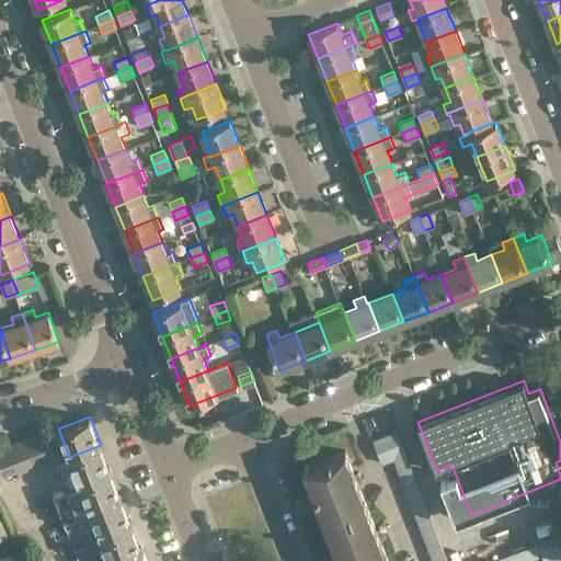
[(386,435),(395,458),(405,454),(397,430),(386,435)]
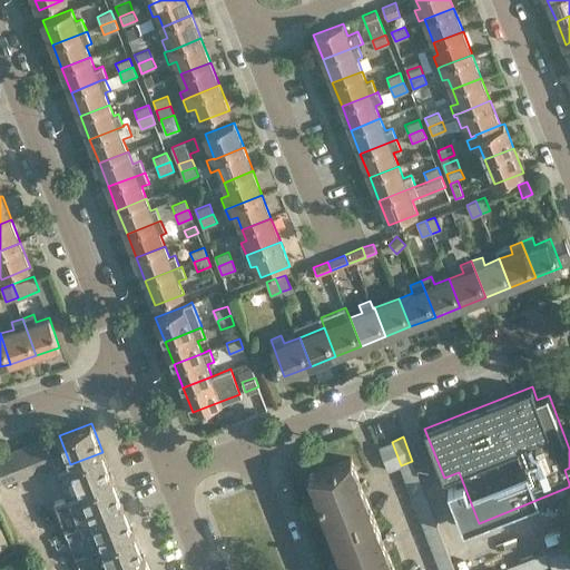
[(32,442),(41,468),(53,463),(43,438),(32,442)]
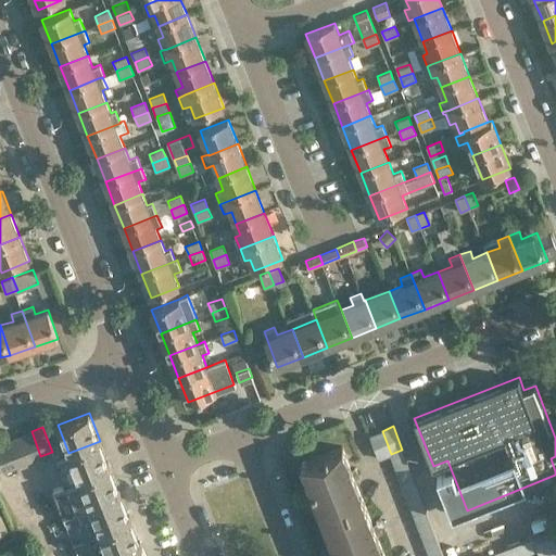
[(29,460),(40,456),(32,431),(20,437),(29,460)]
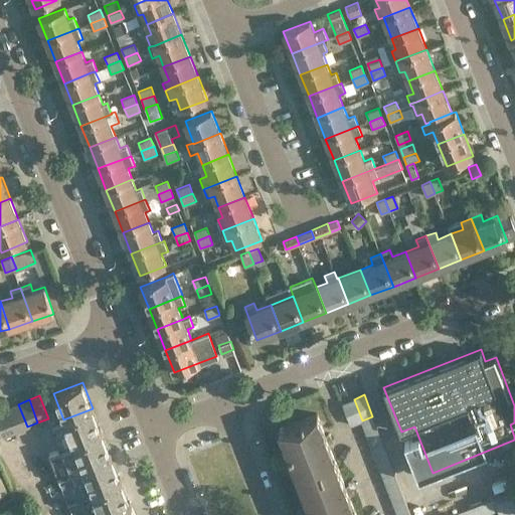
[(361,420),(362,420),(354,399),(343,403),(351,424),(361,420)]
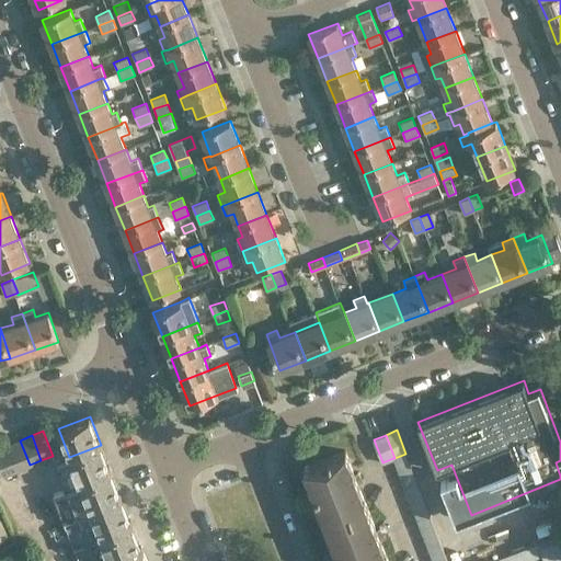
[(18,470),(30,465),(20,441),(8,445),(18,470)]
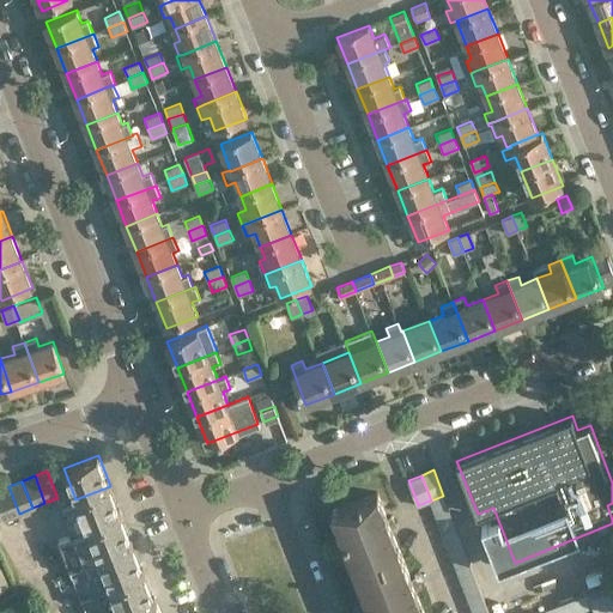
[(0,508),(5,519),(19,514),(8,486),(0,489),(0,508)]
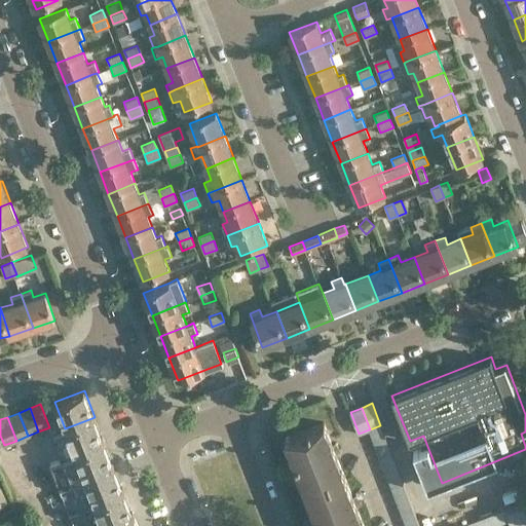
[(95,417),(65,428),(52,434),(62,458),(104,442),(95,417)]
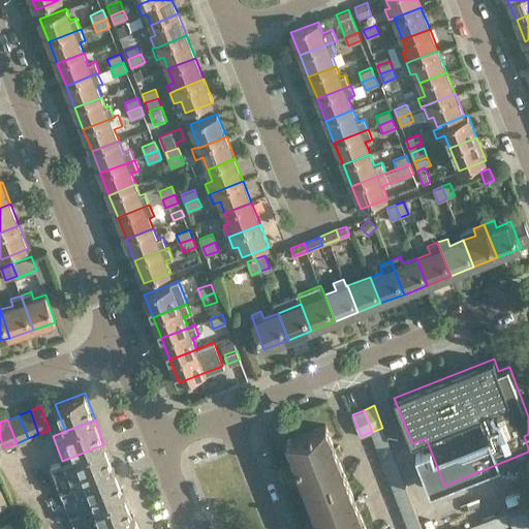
[(335,446),(325,424),(286,439),(320,528),(366,528),(359,508),(364,505),(359,498),(355,500),(338,456),(343,453),(338,444),(335,446)]
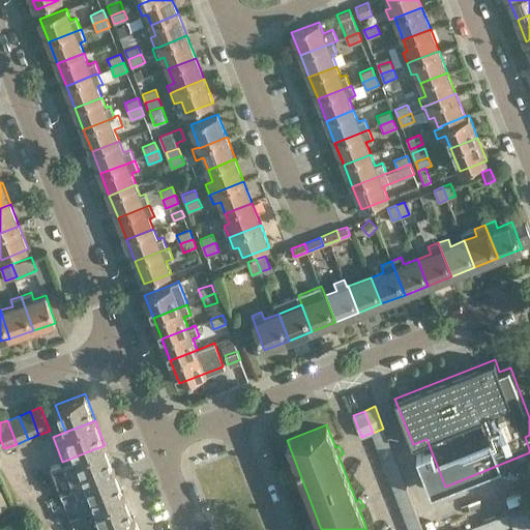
[(375,441),(386,436),(383,429),(373,433),(372,433),(375,441)]
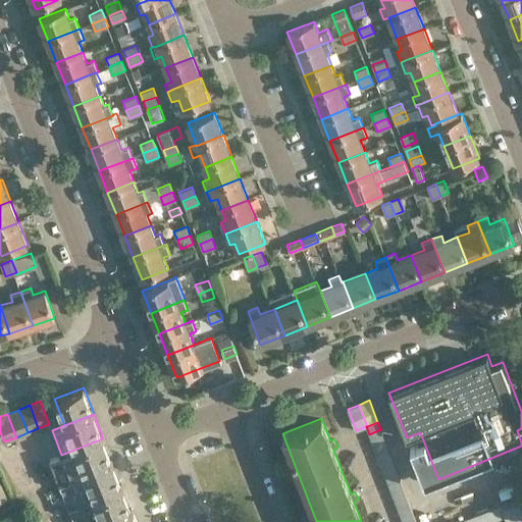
[(372,441),(383,436),(380,429),(369,434),(372,441)]
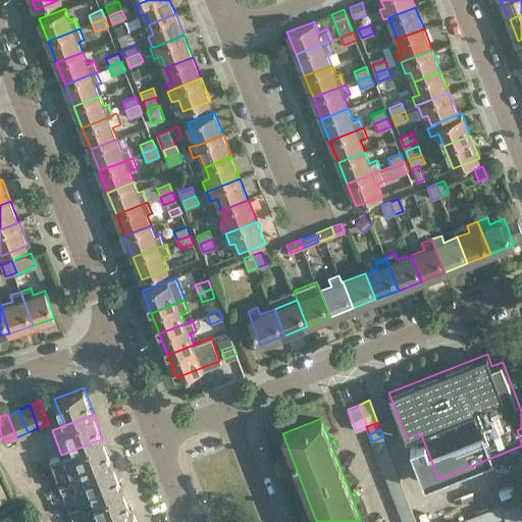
[(375,449),(386,445),(383,436),(372,441),(375,449)]
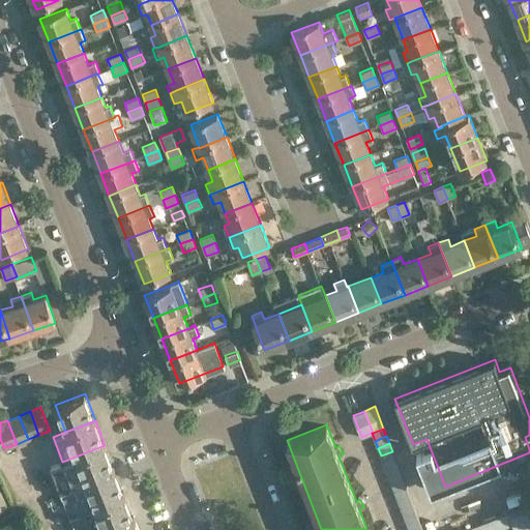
[(105,445),(62,462),(51,467),(61,492),(115,470),(105,445)]
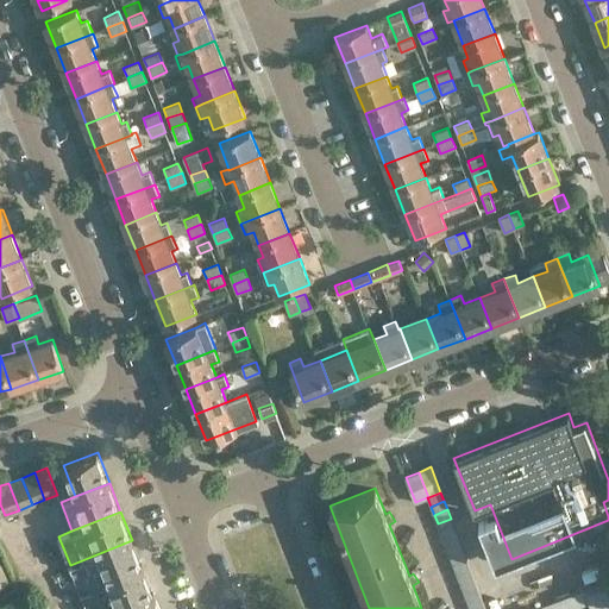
[(440,533),(454,527),(451,519),(438,523),(440,533)]
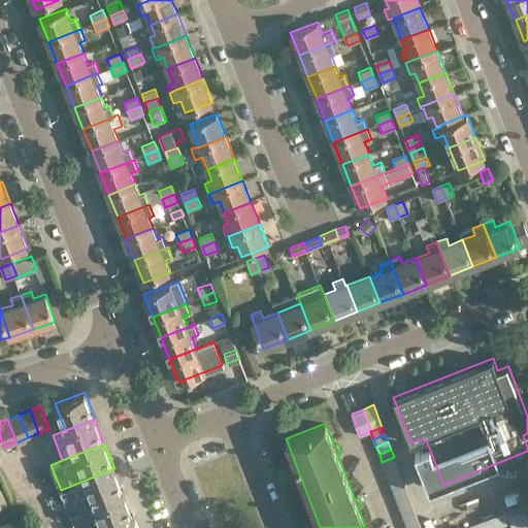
[(385,469),(397,465),(394,457),(382,462),(385,469)]
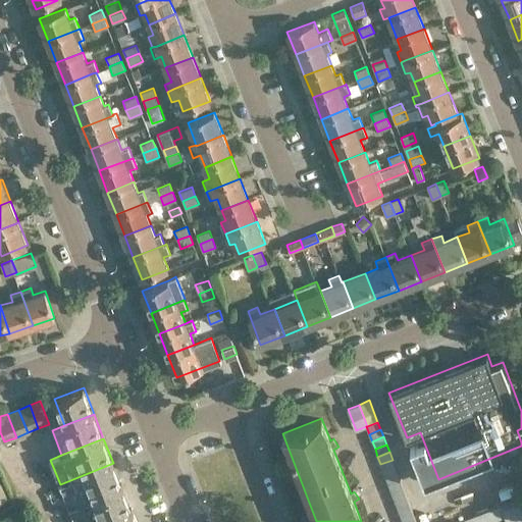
[(383,472),(396,467),(393,460),(380,464),(383,472)]
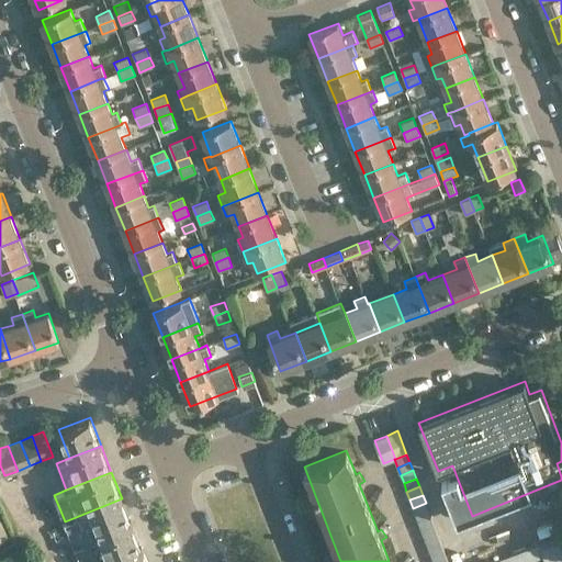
[(133,526),(122,498),(65,521),(75,549),(133,526)]
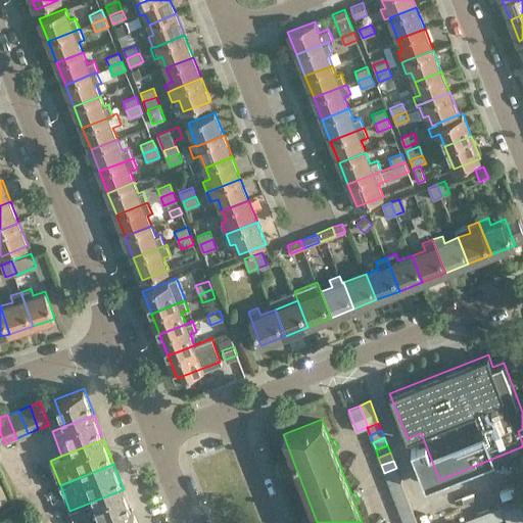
[(387,480),(399,475),(396,468),(384,473),(387,480)]
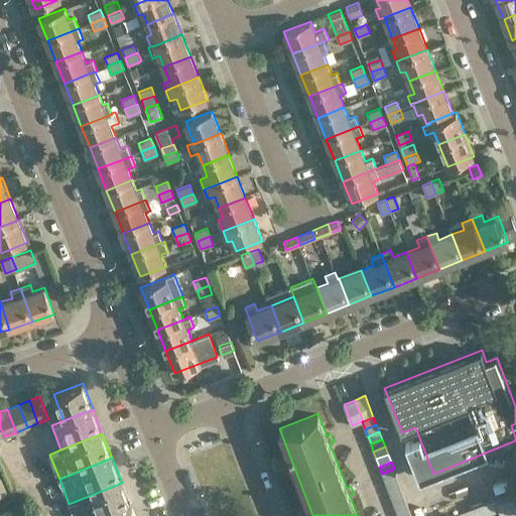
[(385,481),(397,477),(394,469),(382,474),(385,481)]
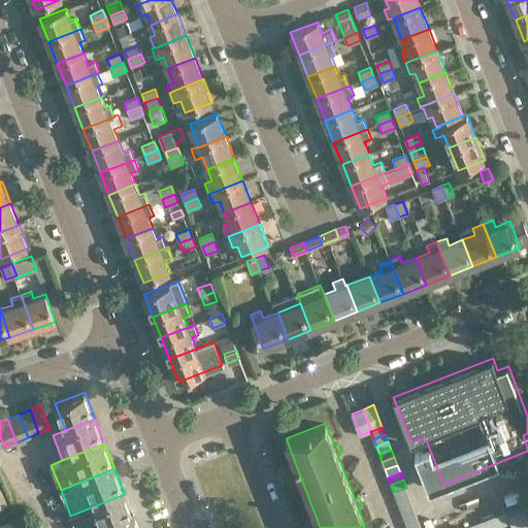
[(397,500),(408,495),(406,488),(394,492),(397,500)]
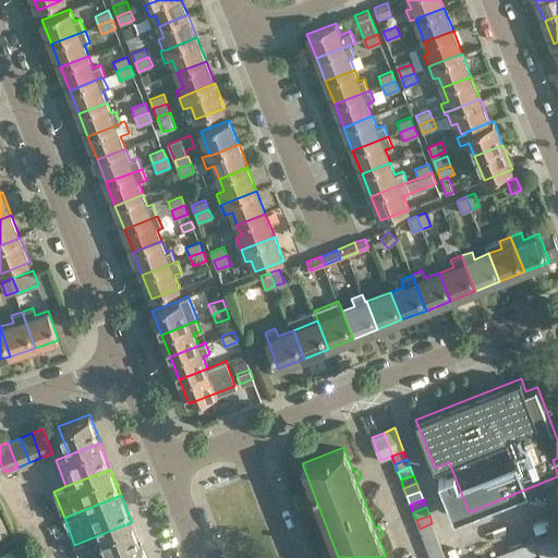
[(132,522),(74,545),(73,545),(79,557),(116,557),(142,548),(132,522)]
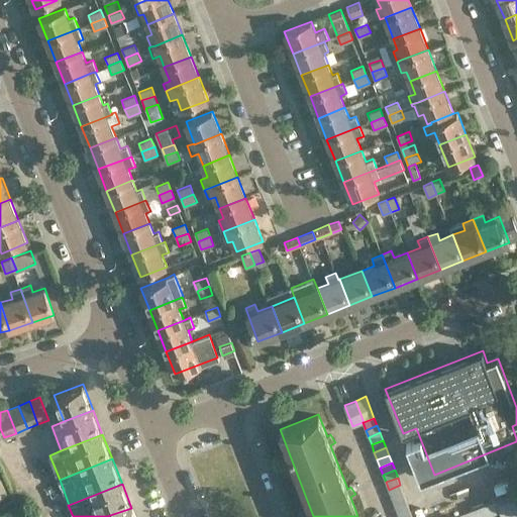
[(392,497),(403,493),(400,485),(389,490),(392,497)]
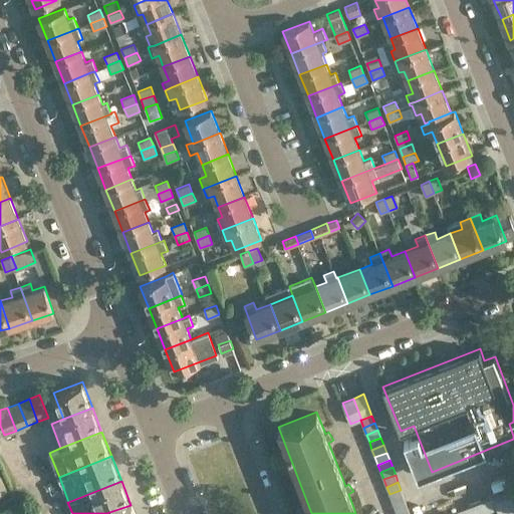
[(513,488),(503,493),(512,513),(513,513),(513,488)]
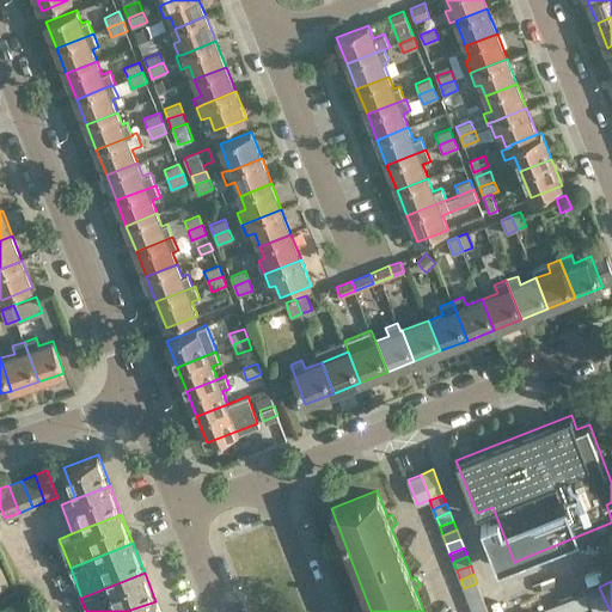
[(467,598),(481,592),(477,583),(464,588),(467,598)]
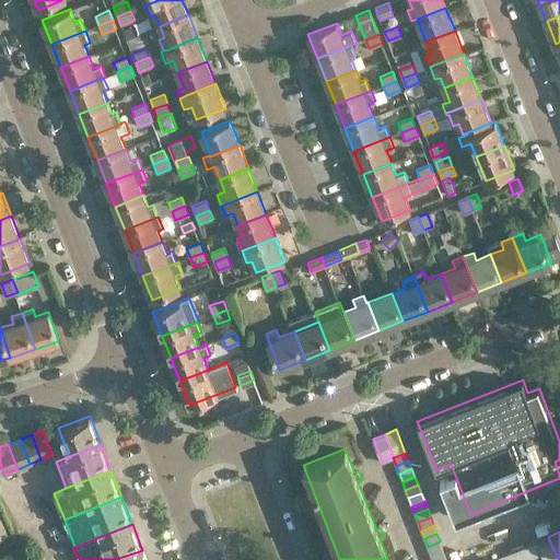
[(544,559),(557,559),(558,559),(548,537),(537,541),(541,553),(544,559)]
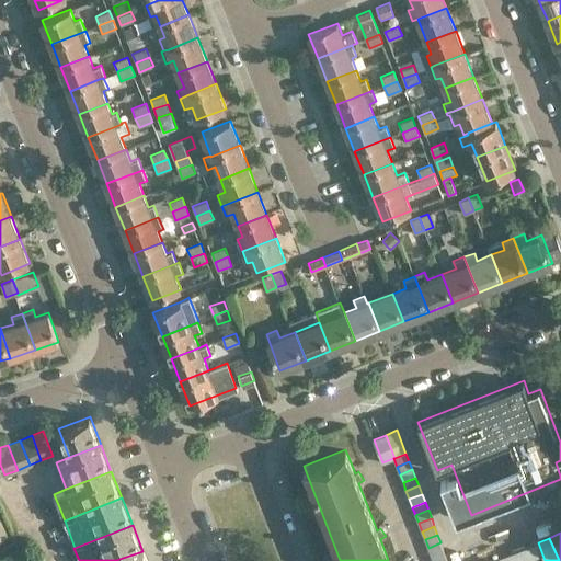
[(432,556),(444,550),(441,542),(428,548),(432,556)]
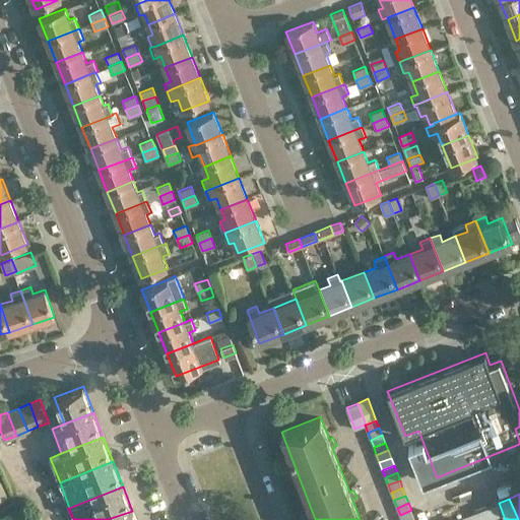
[(491,506),(496,517),(503,514),(499,503),(491,506)]
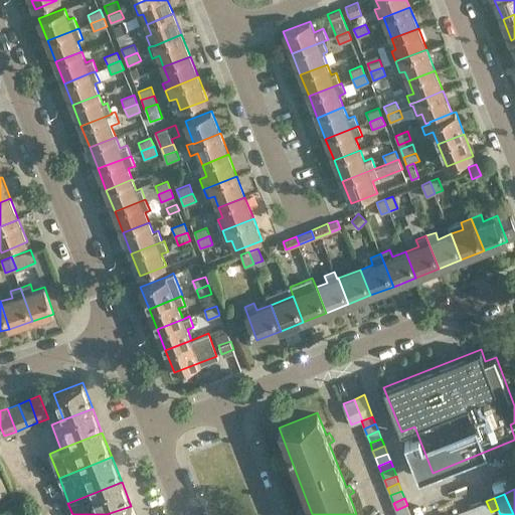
[(479,504),(483,514),(491,512),(486,501),(479,504)]
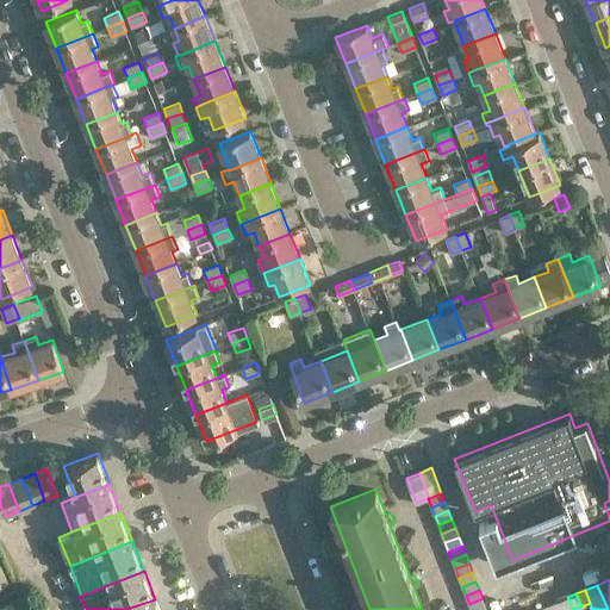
[(558,601),(561,609),(571,609),(572,609),(567,597),(558,601)]
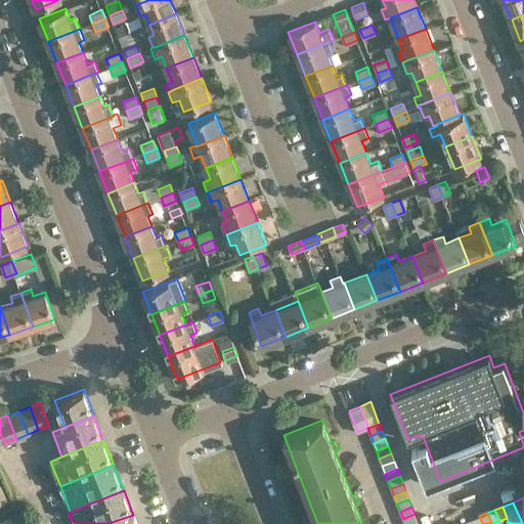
[(404,523),(411,523),(418,522),(415,514),(403,519),(404,523)]
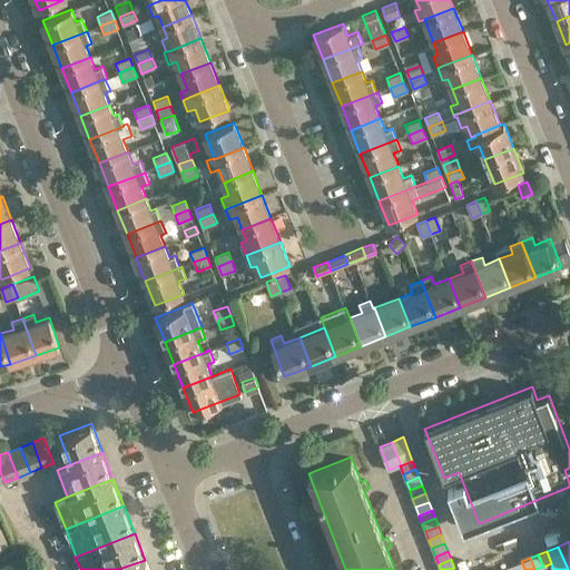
[(149,569),(145,560),(118,569),(149,569)]
